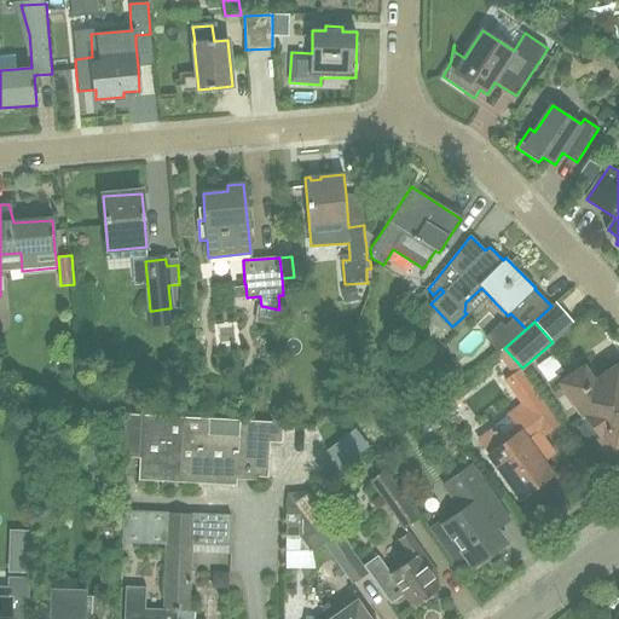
[(220,328),(223,347),(246,346),(244,327),(220,328)]
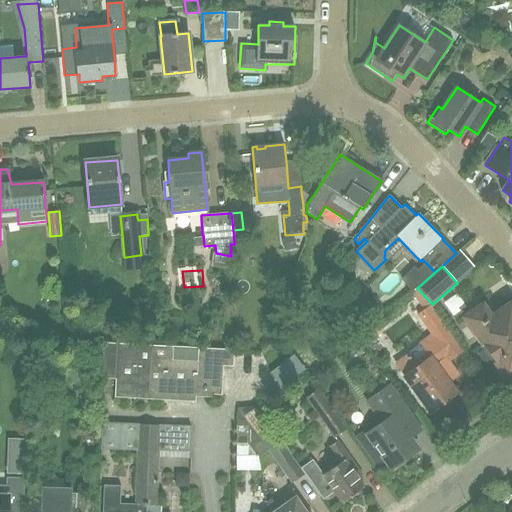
[(511,309),(509,305),(490,318),(482,307),(464,319),(483,345),(479,348),(491,365),(495,362),(505,377),(511,372),(511,309)]
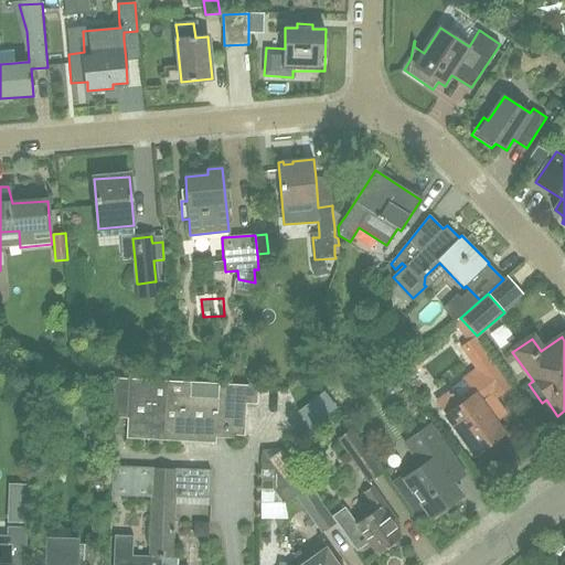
[(493,393),(497,398),(512,388),(494,363),(475,339),(467,343),(484,370),(480,373),(493,393)]
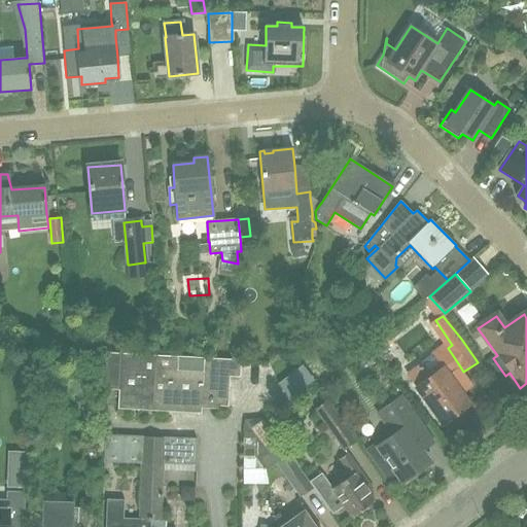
[(422,383),(416,387),(423,396),(443,423),(455,414),(467,405),(464,399),(460,395),(447,377),(460,366),(448,348),(420,367),(428,378),(422,383)]
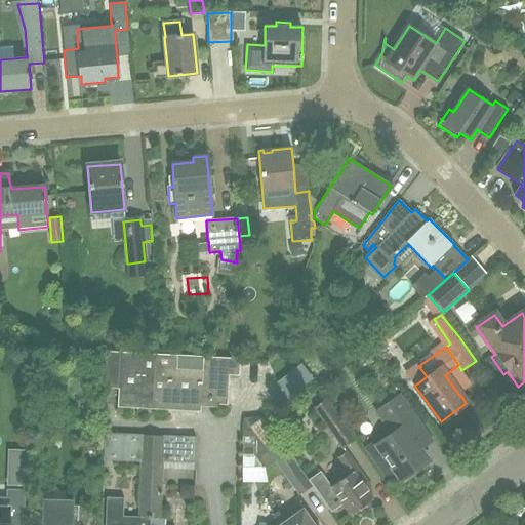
[(239,359),(164,356),(121,354),(117,408),(200,412),(200,404),(227,405),(229,375),(238,376),(239,359)]
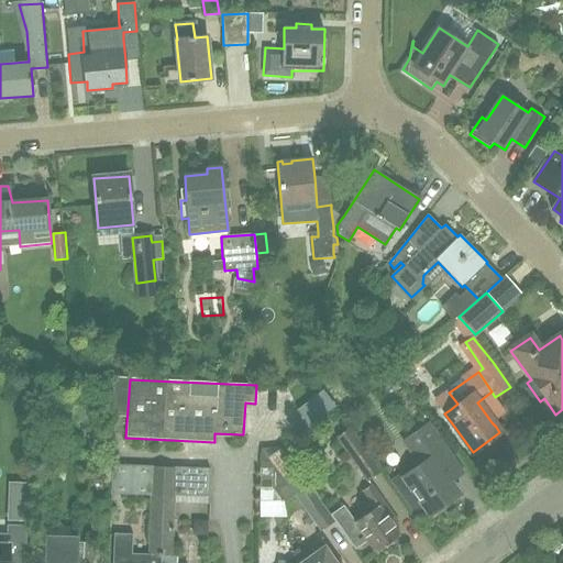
[(414,514),(423,507),(430,515),(460,494),(439,465),(450,456),(428,424),(404,441),(421,464),(405,476),(401,472),(389,479),(414,514)]
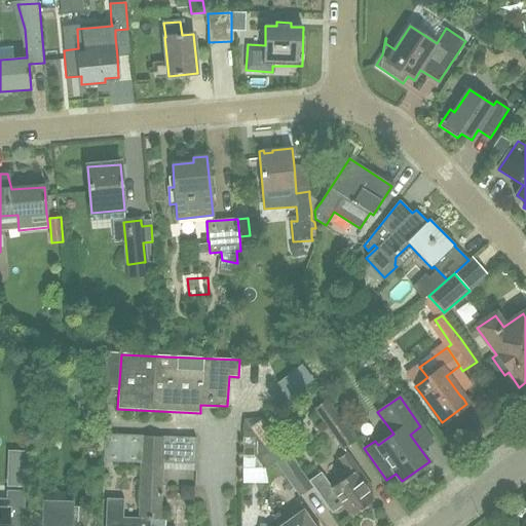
[(482,399),(472,407),(478,415),(488,406),(482,399)]
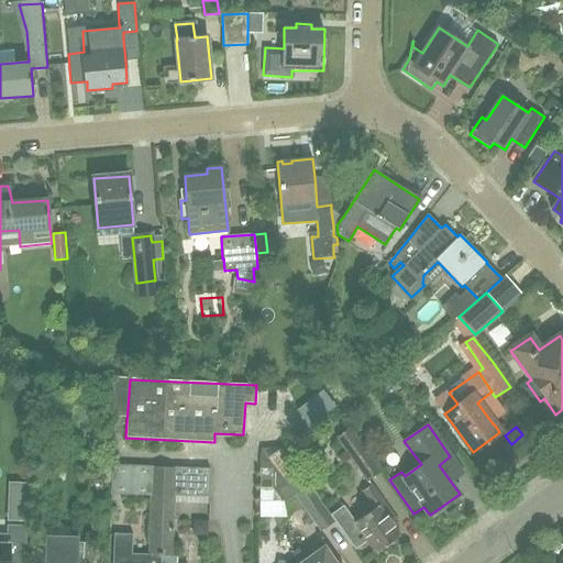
[(350,429),(337,438),(367,482),(381,473),(382,472),(351,429),(350,429)]
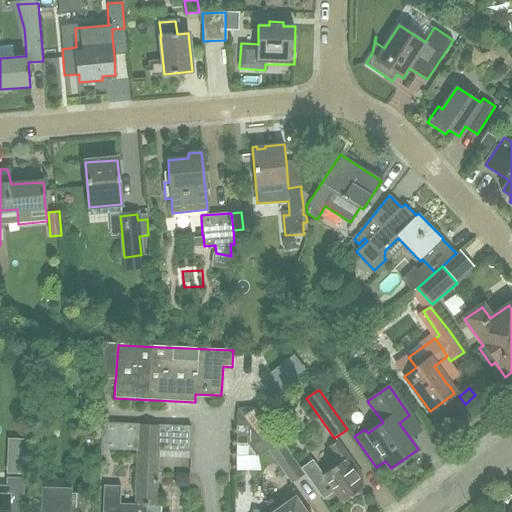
[(100,448),(136,450),(138,425),(101,424),(100,448)]
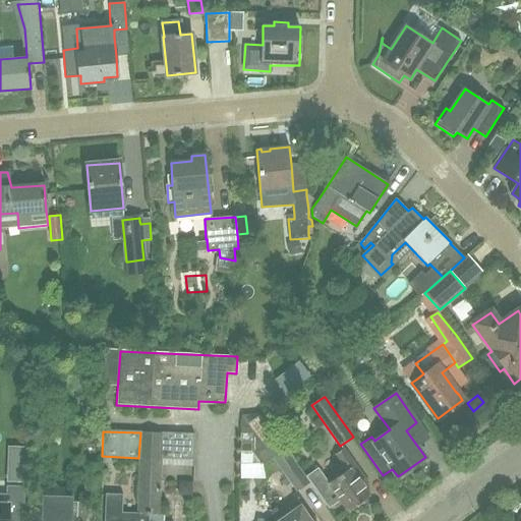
[(149,515),(159,516),(161,459),(192,460),(193,435),(140,432),(138,458),(137,503),(149,503),(149,515)]
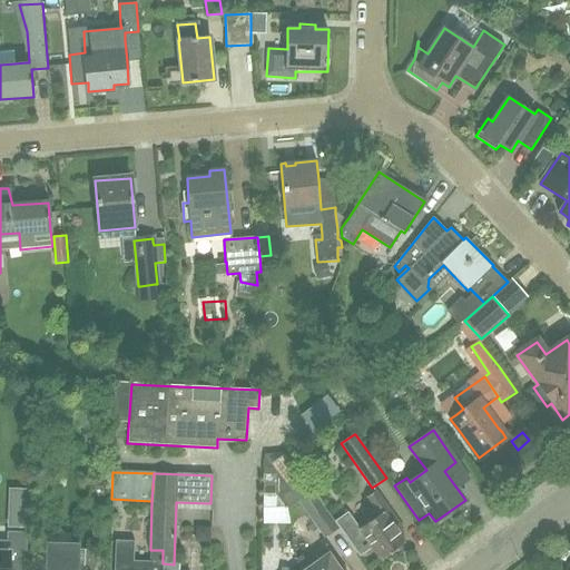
[(264,474),(263,494),(276,494),(277,474),(264,474)]
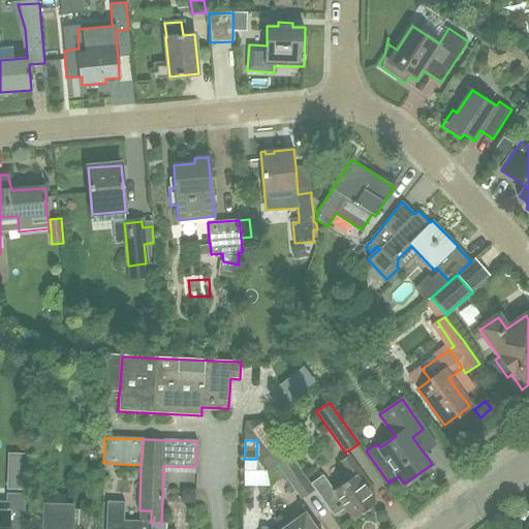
[(278,440),(265,449),(277,466),(279,469),(292,460),(278,440)]
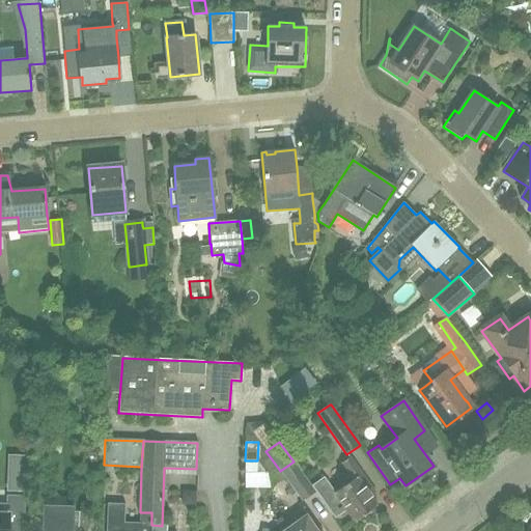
[(313,486),(316,492),(335,516),(346,509),(355,522),(379,505),(371,496),(375,493),(350,456),(340,464),(348,475),(345,478),(348,482),(335,492),(325,476),(313,486)]
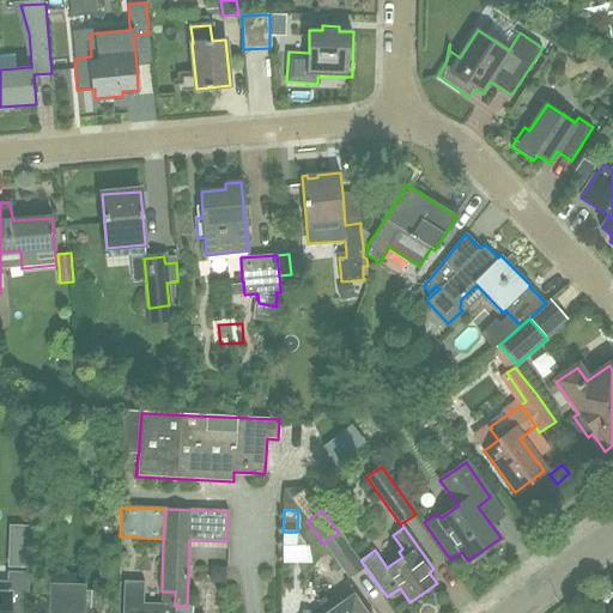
[(347,545),(339,533),(323,544),(349,580),(364,568),(347,545)]
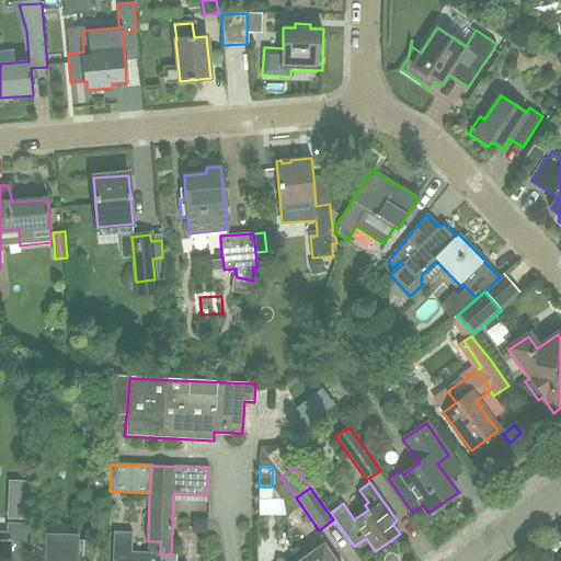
[(46,529),(49,497),(37,496),(34,528),(46,529)]
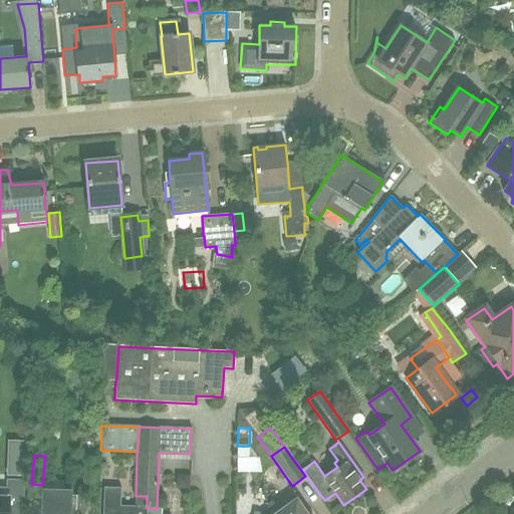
[(0,513),(7,513),(7,507),(19,507),(20,481),(7,480),(7,493),(0,492),(0,513)]
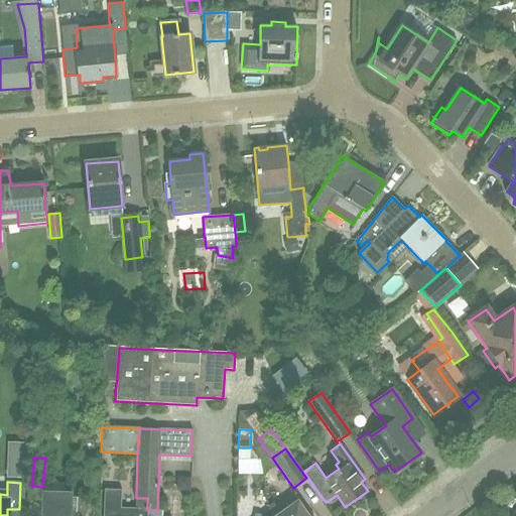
[(146,515),(147,510),(147,498),(136,498),(135,509),(122,508),(122,491),(105,490),(104,515),(146,515)]
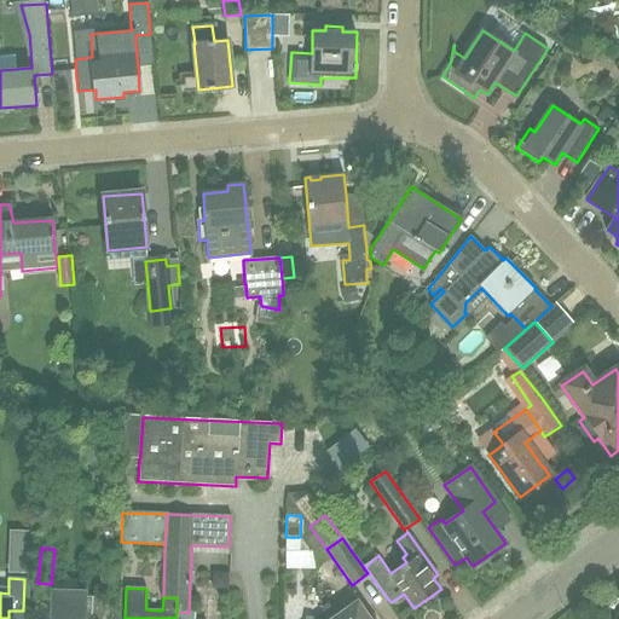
[(98,618),(99,597),(87,597),(87,590),(50,589),(50,596),(52,596),(51,618),(55,618),(53,618),(98,618)]
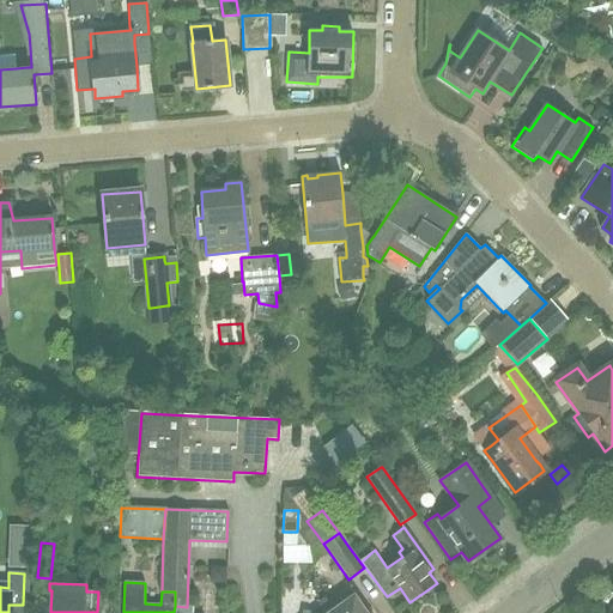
[(323,612),(366,612),(353,593),(334,606),(327,598),(322,601),(321,610),(323,612)]
